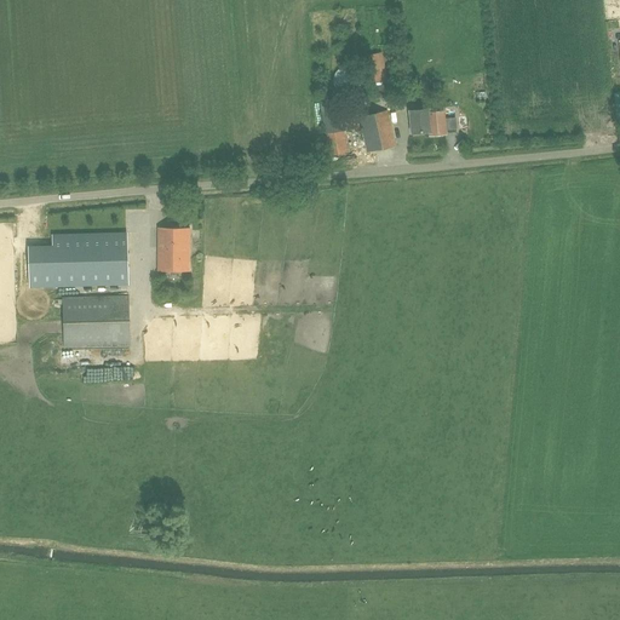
[(366,80),(371,101),(394,95),(391,81),(389,81),(382,53),(367,57),(373,78),(366,80)]
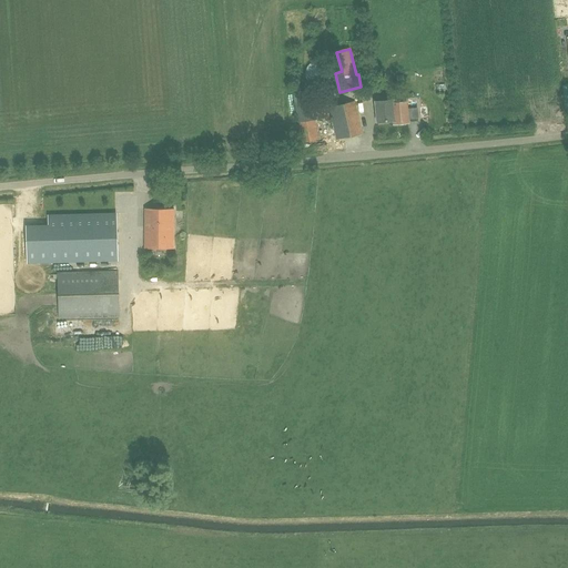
[(302,143),(318,141),(315,121),(312,121),(308,102),(312,102),(310,92),(293,94),(302,143)]
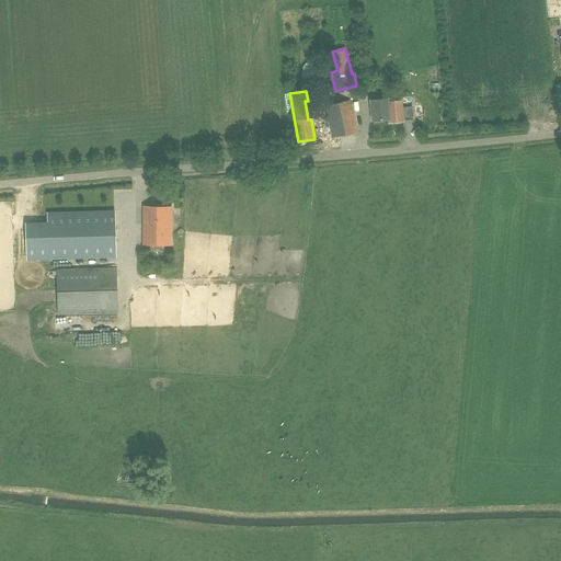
[(373,121),(389,119),(389,123),(403,122),(401,102),(395,102),(393,99),(388,100),(388,99),(371,101),(373,121)]
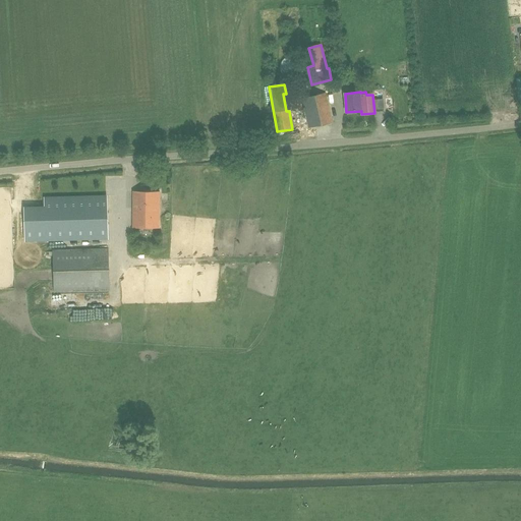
[(310,128),(333,123),(327,93),(303,99),(310,128)]
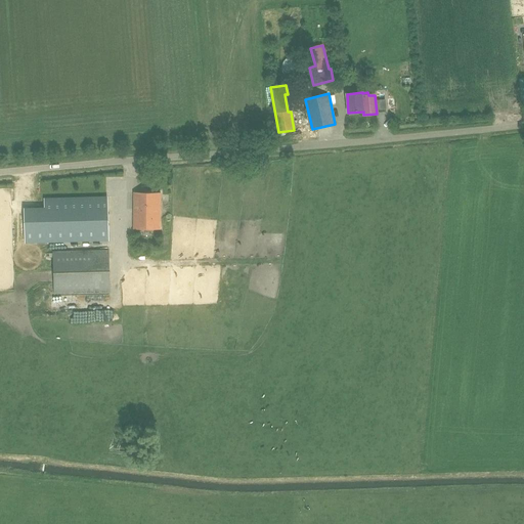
[(145,210),(160,210),(160,193),(133,193),(133,214),(145,214),(145,210)]
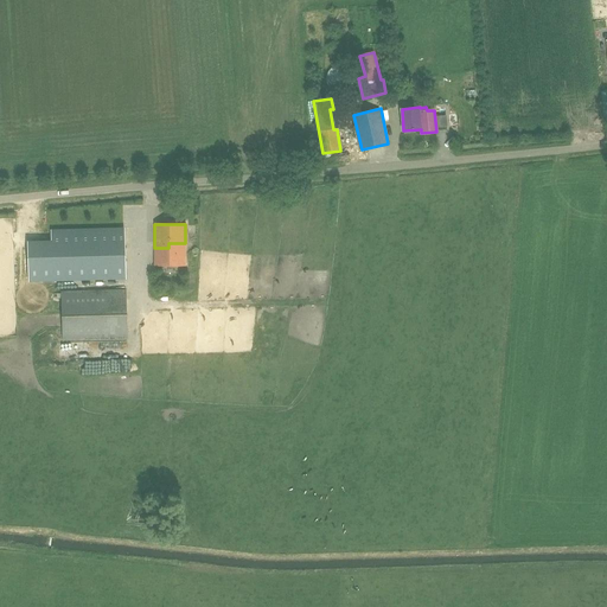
[(52,248),(29,249),(30,281),(126,279),(125,263),(126,263),(125,247),(123,231),(51,234),(52,248)]
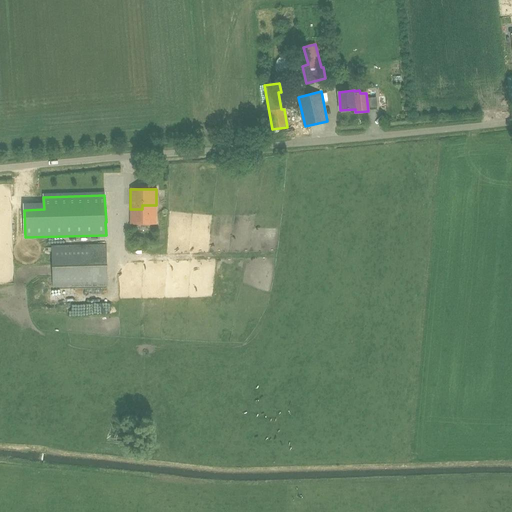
[(142,209),(130,209),(130,224),(156,224),(156,205),(142,205),(142,209)]
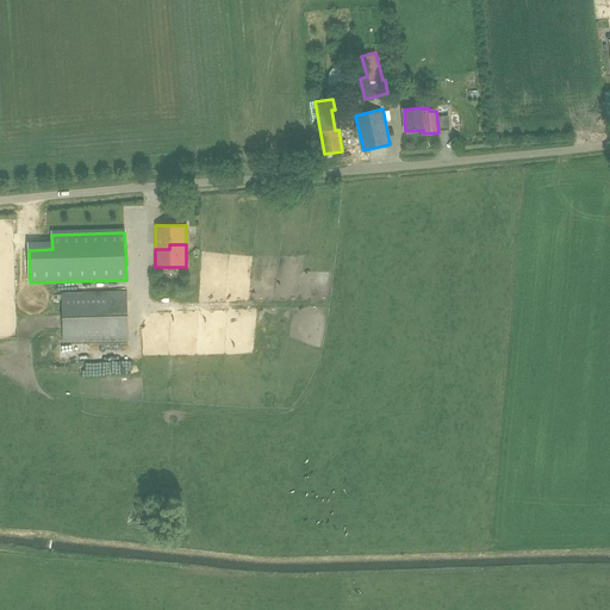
[(63,343),(128,341),(126,292),(62,294),(63,343)]
